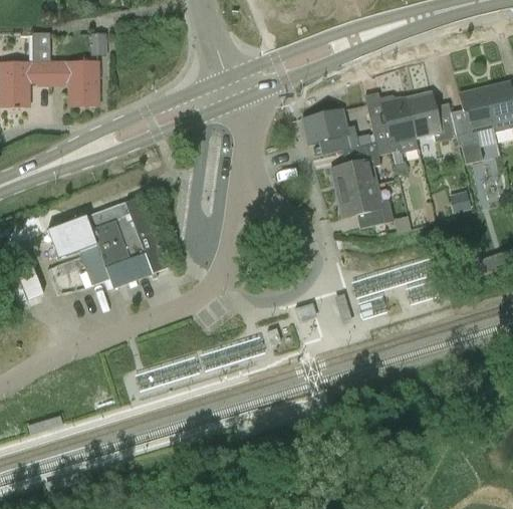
[(37,84),(51,84),(51,61),(50,31),(37,31),(32,31),(33,61),(0,61),(0,104),(29,104),(28,81),(37,81),(37,84)]
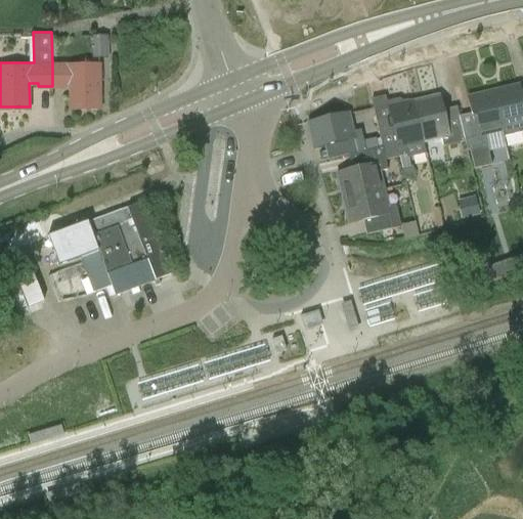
[(93,32),(93,54),(110,54),(110,32),(93,32)]
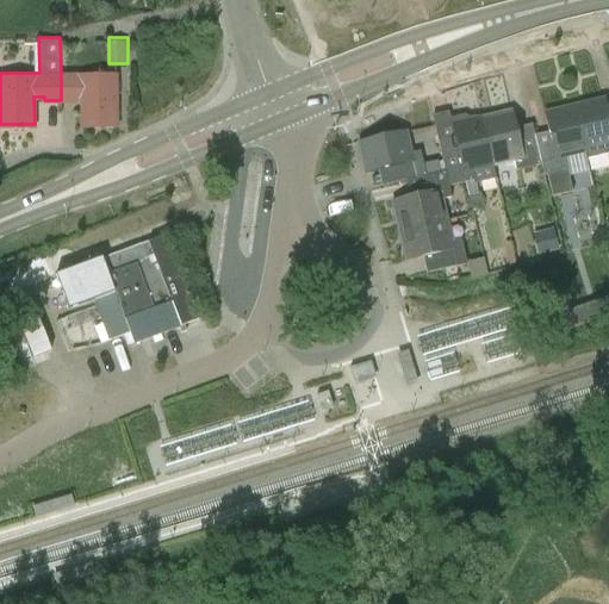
[(117,124),(117,72),(61,73),(61,100),(78,100),(76,97),(82,97),(82,124),(117,124)]
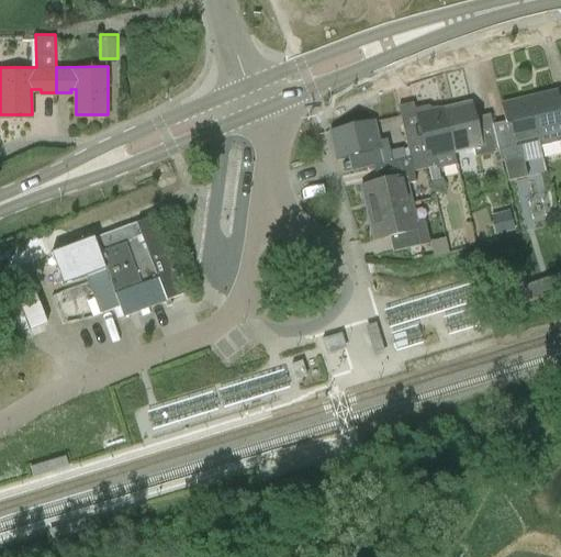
[(560,103),(557,88),(529,95),(540,137),(542,143),(560,138),(560,103)]
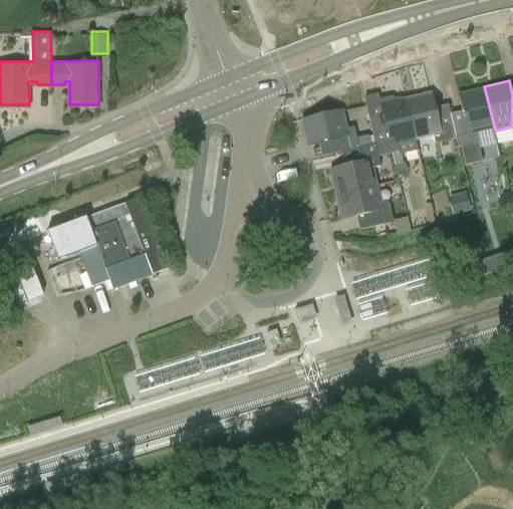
[(494,125),(484,86),(459,91),(463,107),(451,109),(457,135),(459,144),(462,143),(466,162),(483,158),(477,130),(494,125)]
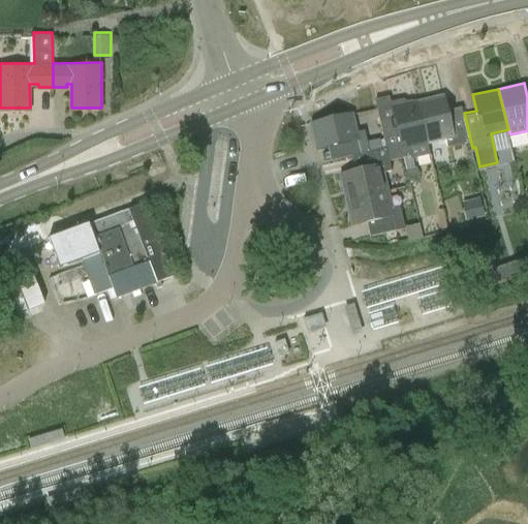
[(444,93),(417,100),(427,140),(428,140),(446,135),(448,143),(470,139),(464,113),(462,103),(447,108),(444,93)]
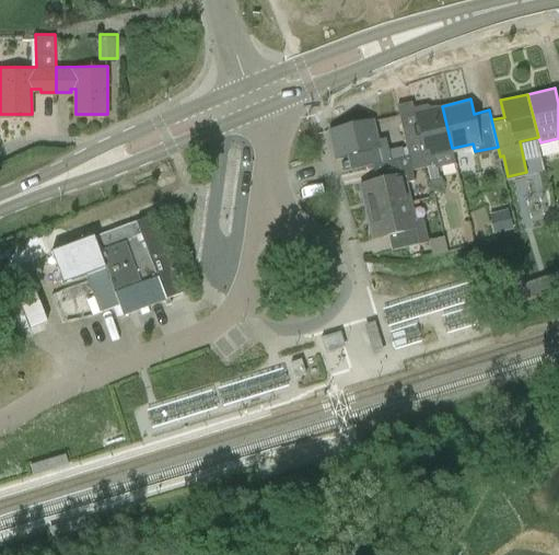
[(416,112),(418,122),(404,125),(409,153),(409,154),(412,166),(435,161),(437,164),(455,160),(453,148),(452,148),(442,106),(416,112)]
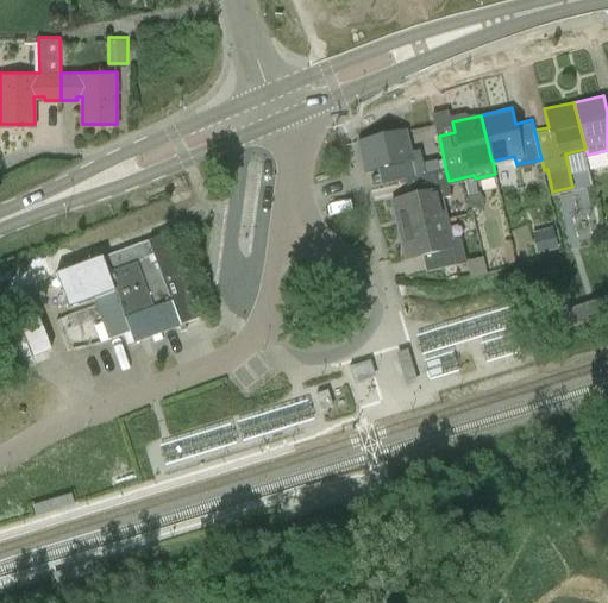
[(421,145),(411,148),(406,127),(358,138),(365,169),(412,158),(415,175),(445,168),(445,167),(440,168),(438,156),(424,158),(421,145)]
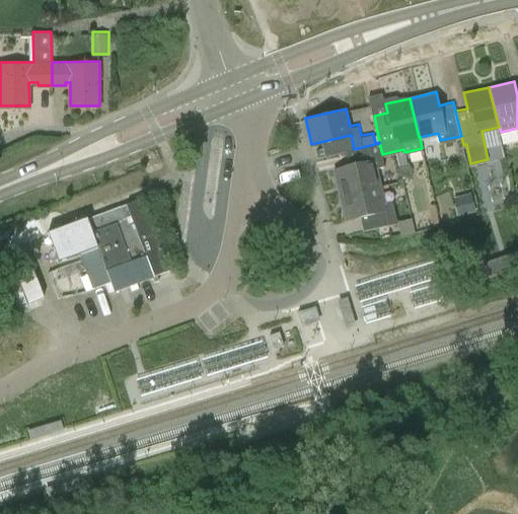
[(347,150),(350,164),(335,168),(341,195),(380,184),(376,166),(384,164),(382,154),(379,143),(354,149),(347,150)]
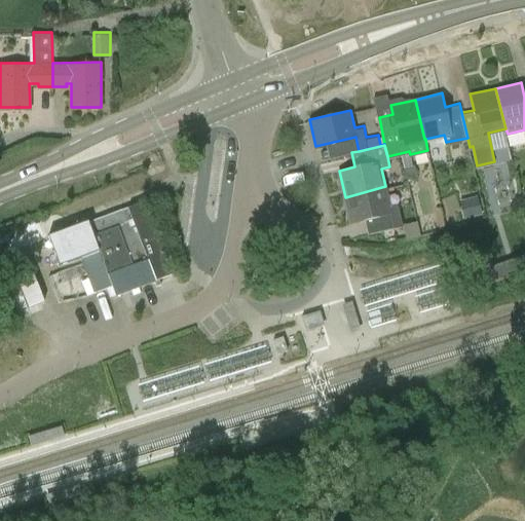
[(389,206),(385,186),(345,197),(350,222),(391,213),(395,227),(403,225),(398,203),(389,206)]
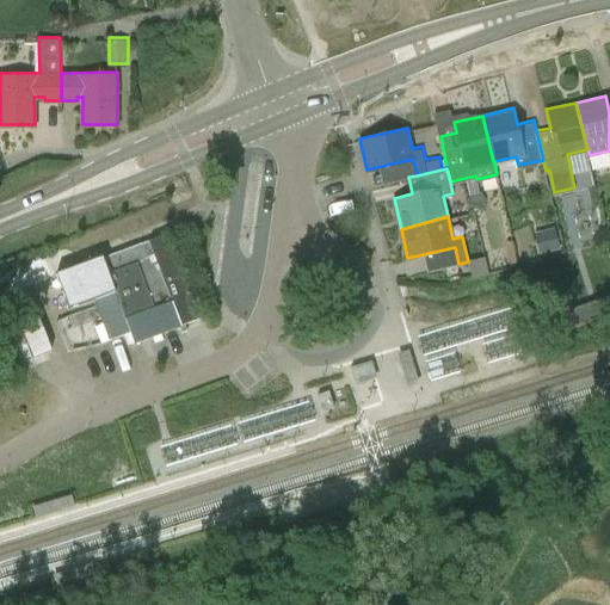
[(96,323),(102,341),(130,331),(135,343),(182,325),(182,323),(202,315),(184,269),(182,270),(167,233),(149,240),(149,239),(103,255),(109,273),(88,281),(90,286),(81,289),(72,265),(59,270),(73,308),(86,303),(85,301),(96,297),(104,321),(96,323)]
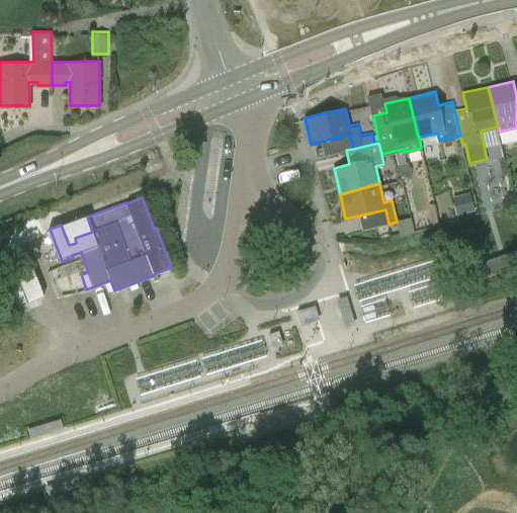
[(23,241),(6,248),(26,294),(42,287),(23,241)]
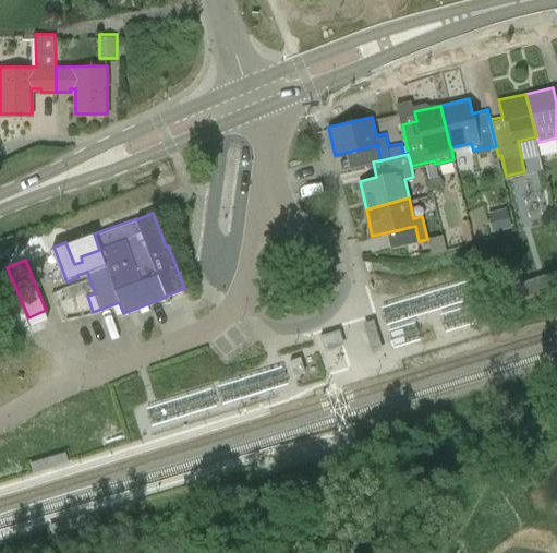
[(389,289),(390,339),(420,338),(419,309),(447,308),(447,313),(483,312),(483,287),(389,289)]
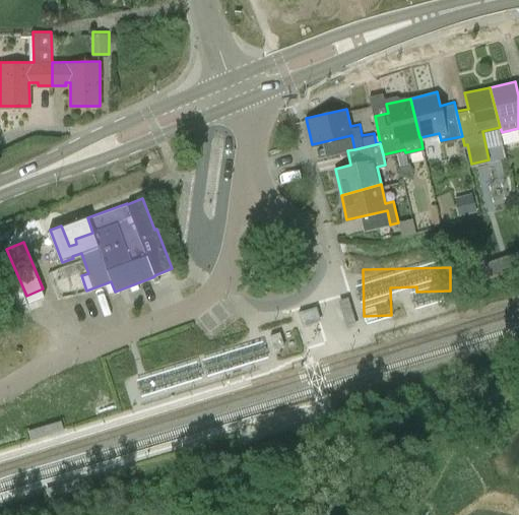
[(348,299),(340,302),(347,326),(357,324),(348,299)]
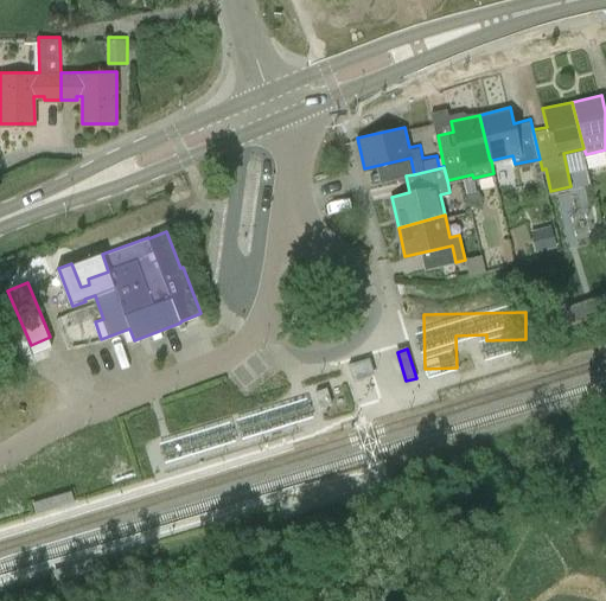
[(365,358),(349,363),(353,379),(370,375),(365,358)]
